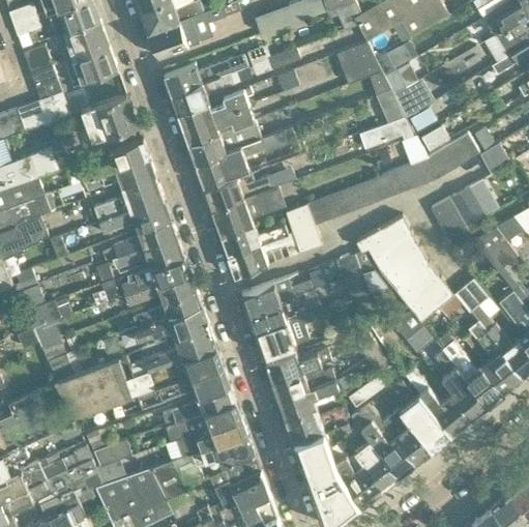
[(41,0),(47,12),(83,0),(41,0)]
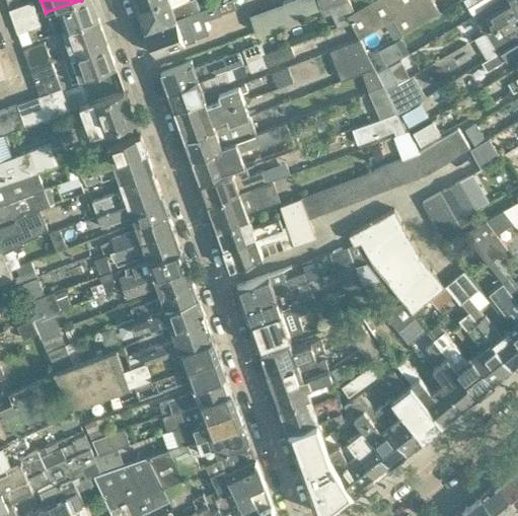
[(97,20),(90,0),(81,0),(46,12),(54,35),(62,32),(97,20)]
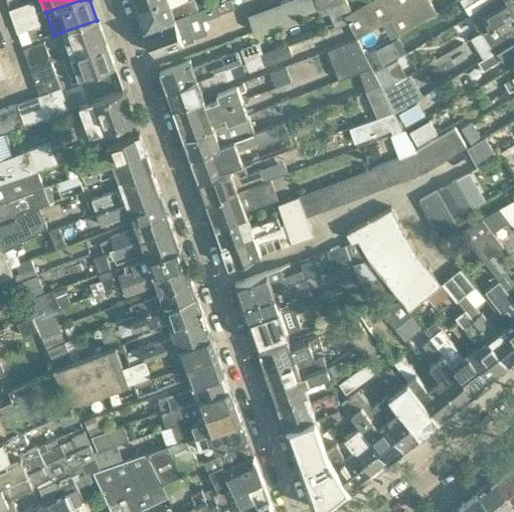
[(164,0),(158,0),(136,8),(144,30),(173,20),(196,12),(201,10),(197,0),(195,0),(192,1),(191,0),(190,0),(186,1),(168,8),(164,0)]
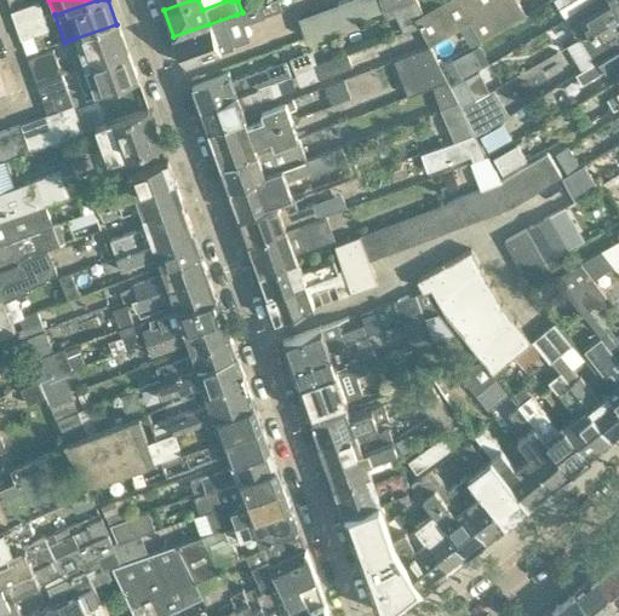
[(208,24),(173,36),(184,68),(219,56),(248,45),(242,28),(263,21),(262,19),(281,13),(275,0),(258,6),(242,12),(236,15),(208,24)]
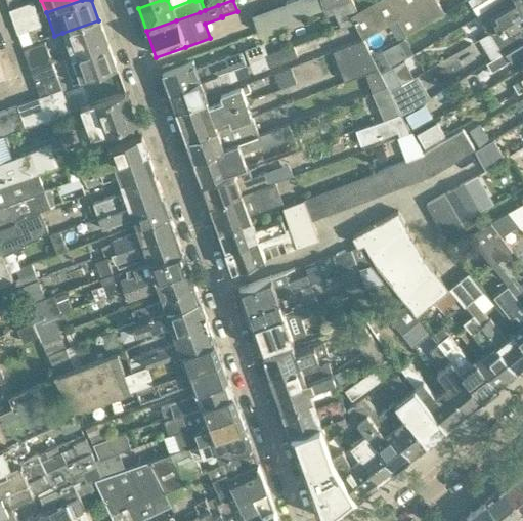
[(301,0),(268,12),(274,29),(322,11),(331,8),(350,1),(350,0),(301,0)]
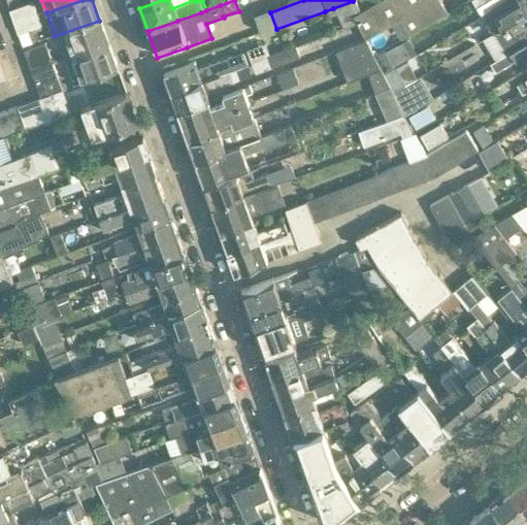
[(408,37),(446,15),(436,0),(383,0),(379,3),(352,19),(356,26),(364,42),(398,21),(408,37)]
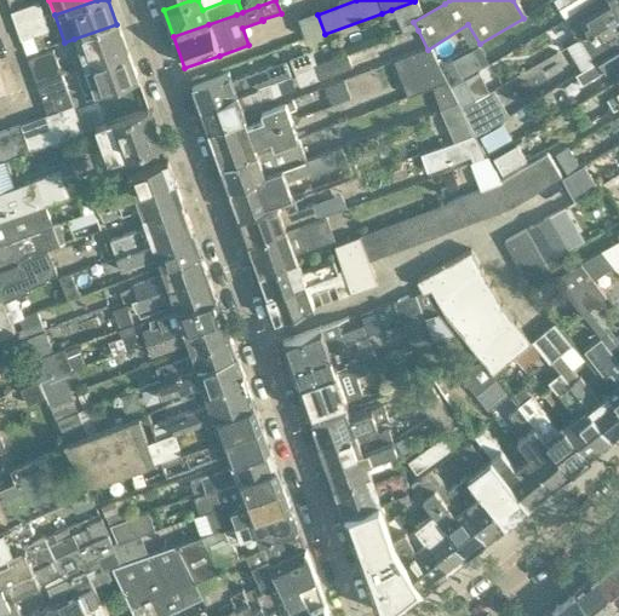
[(552,0),(551,1),(563,22),(599,0),(552,0)]
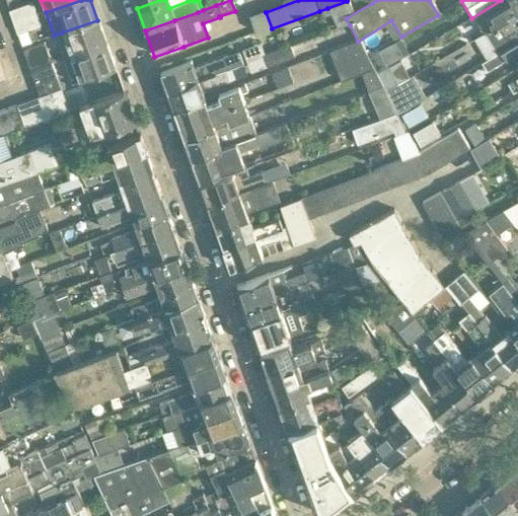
[(517,0),(509,0),(512,4),(474,26),(482,38),(485,35),(517,15),(517,0)]
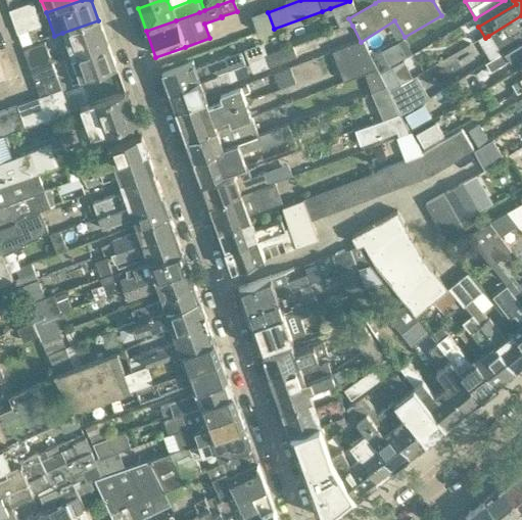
[(349,1),(330,8),(333,15),(339,31),(352,26),(348,18),(356,14),(349,1)]
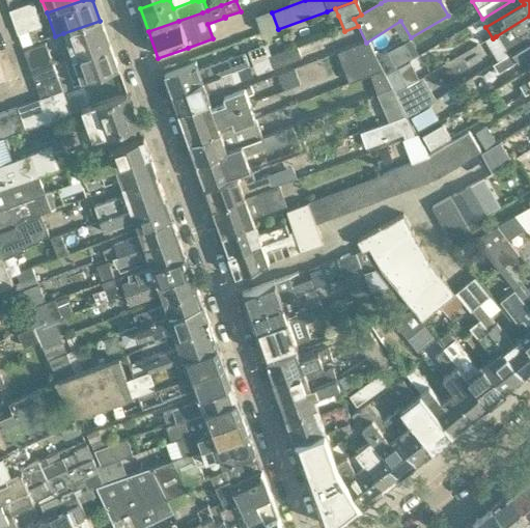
[(8,12),(12,24),(35,17),(31,4),(8,12)]
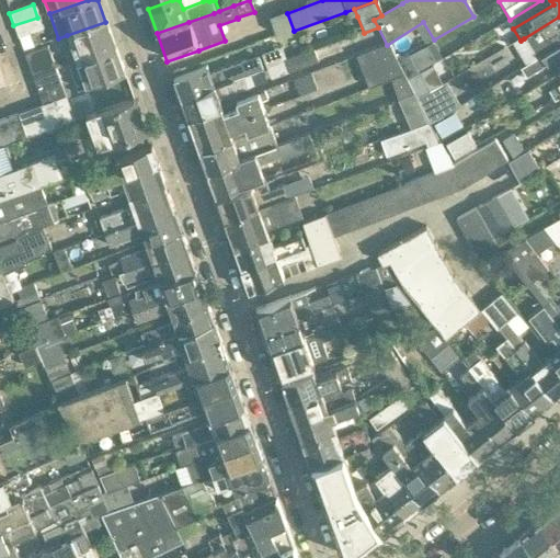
[(354,9),(345,12),(347,21),(357,16),(354,9)]
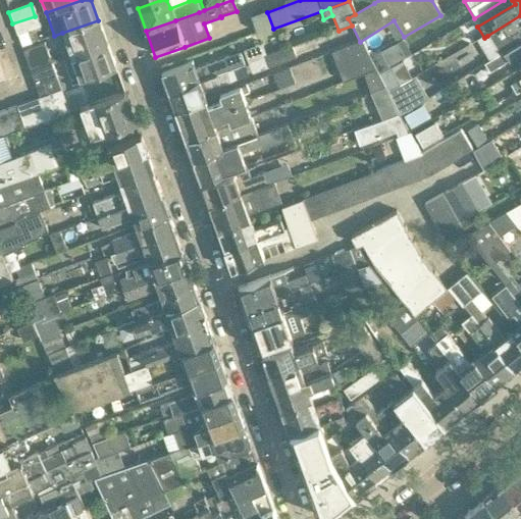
[(520,44),(520,15),(487,36),(500,57),(520,44)]
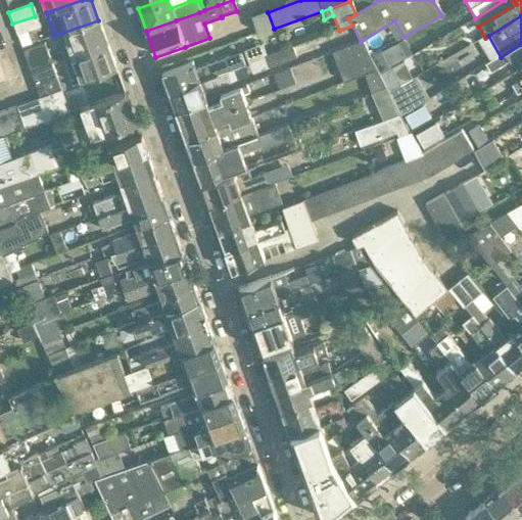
[(17,36),(39,28),(35,16),(12,24),(17,36)]
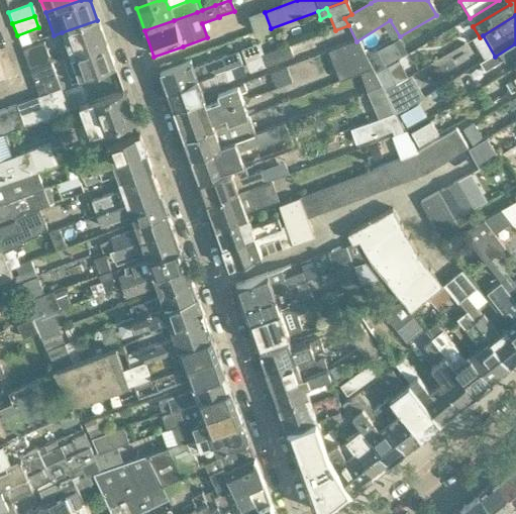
[(67,47),(60,49),(63,60),(106,44),(97,20),(62,32),(67,47)]
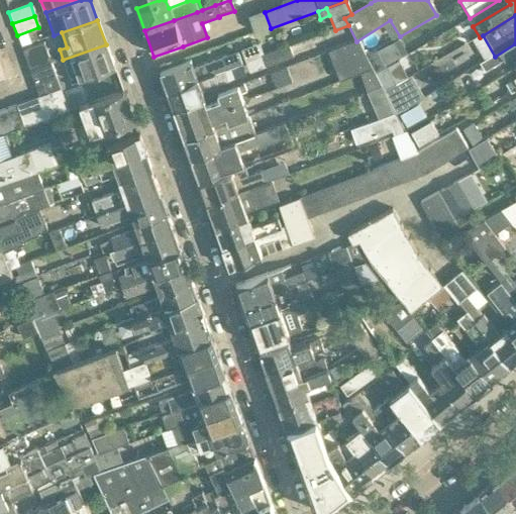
[(357,42),(327,54),(338,83),(359,75),(372,71),(366,58),(357,42)]
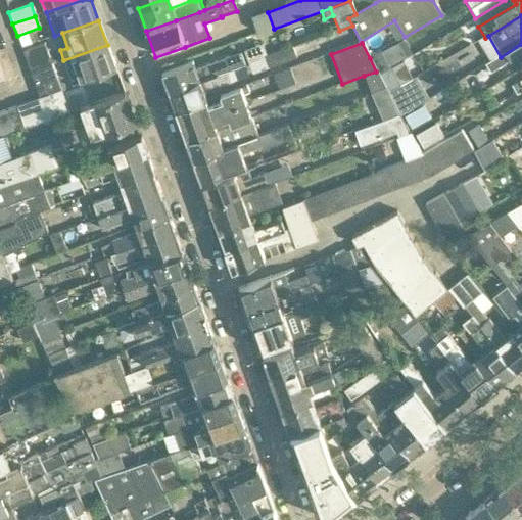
[(22,52),(30,72),(51,64),(44,44),(22,52)]
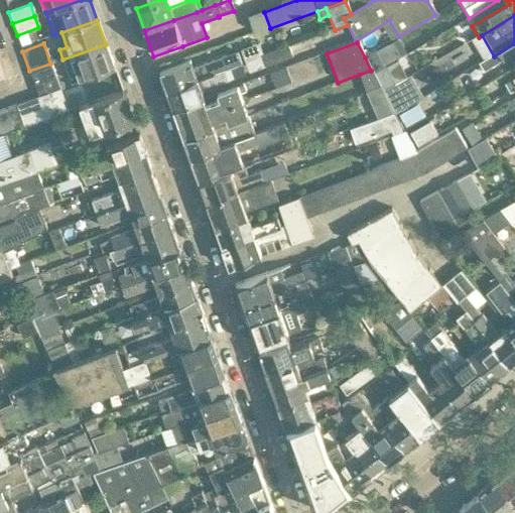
[(389,43),(375,52),(384,69),(386,68),(396,61),(399,59),(389,43)]
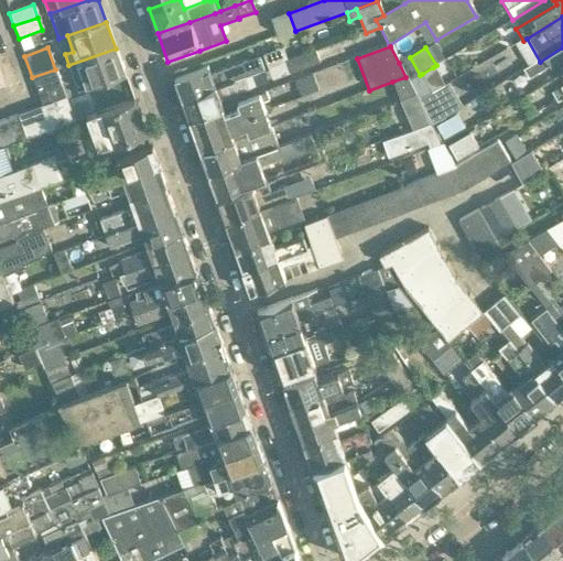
[(527,69),(523,72),(529,81),(562,60),(562,47),(540,62),(527,69)]
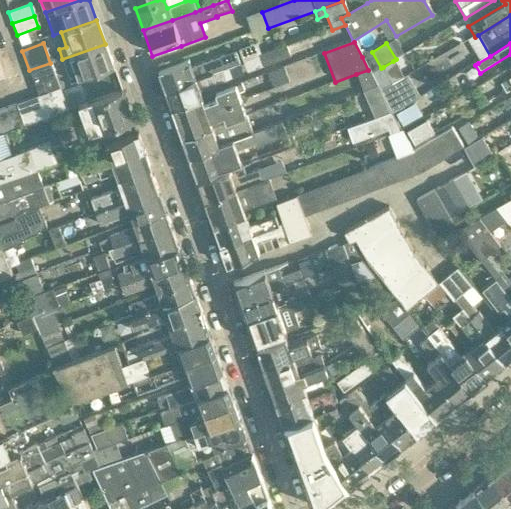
[(105,44),(62,59),(71,82),(113,67),(105,44)]
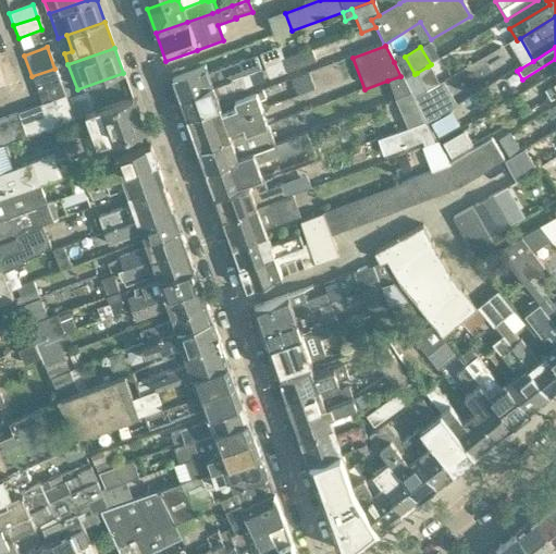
[(311,51),(282,62),(287,74),(316,63),(311,51)]
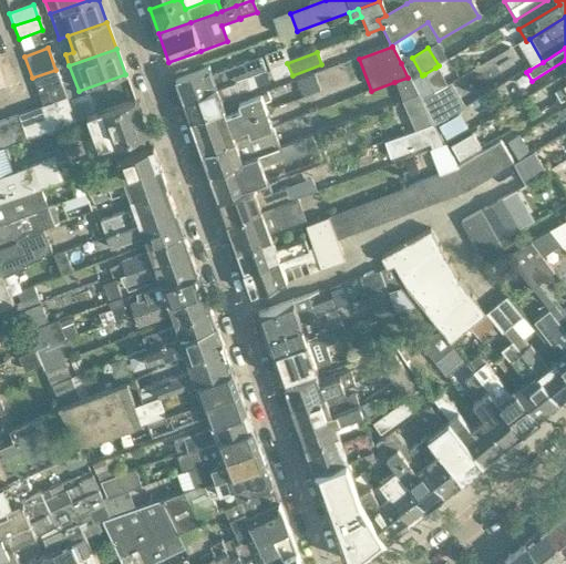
[(412,55),(401,63),(408,78),(411,82),(422,75),(412,58),(412,55)]
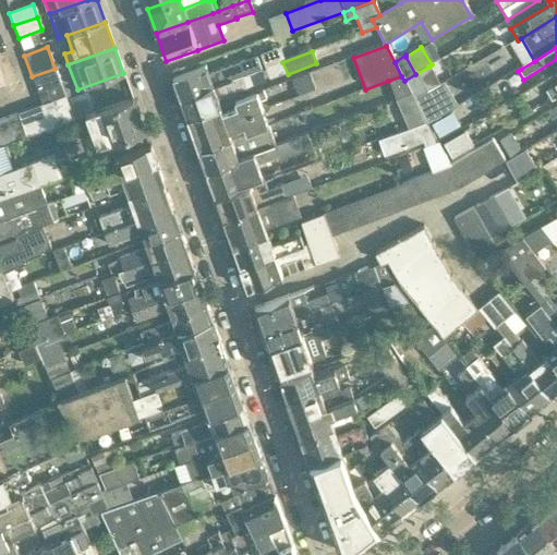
[(205,68),(172,79),(180,100),(247,75),(261,70),(258,61),(245,67),(244,62),(208,75),(205,68)]
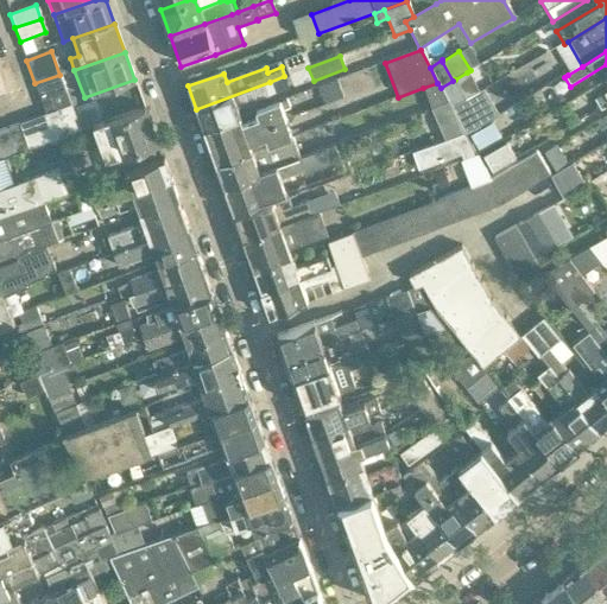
[(59,75),(35,83),(42,102),(67,94),(59,75)]
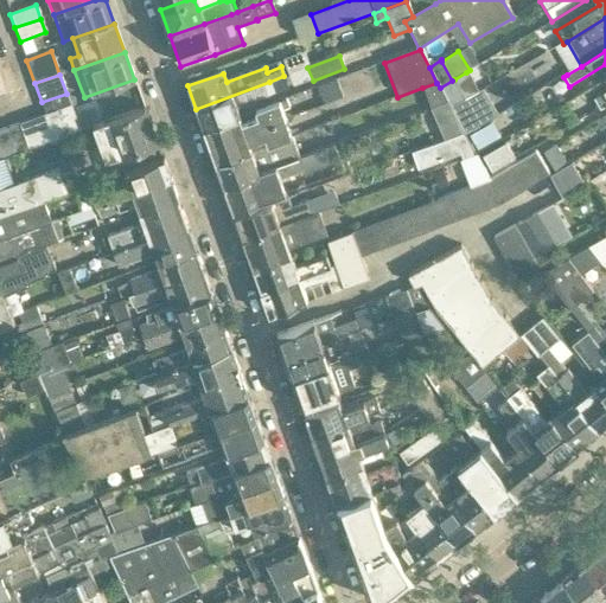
[(605,78),(603,81),(605,87),(605,92),(594,100),(601,111),(605,108),(605,78)]
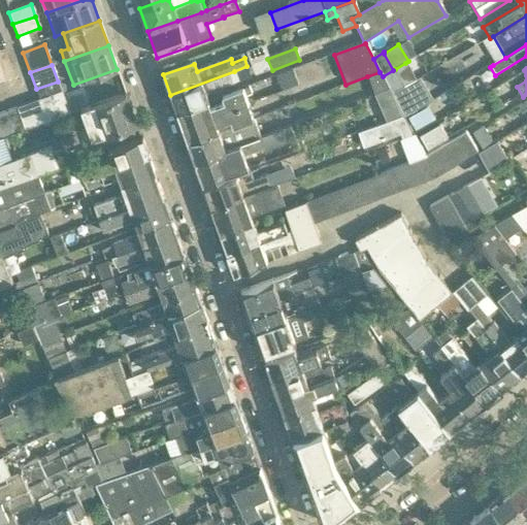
[(393,70),(383,76),(390,90),(392,96),(403,89),(405,88),(395,69),(393,70)]
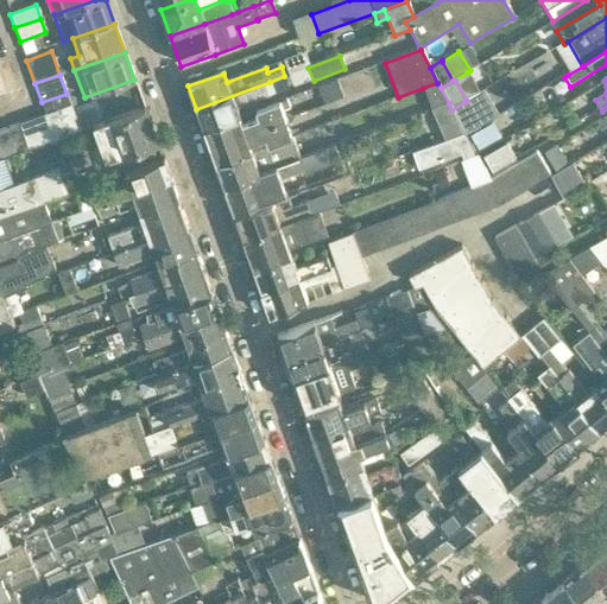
[(270,82),(196,109),(203,131),(239,118),(236,109),(274,95),(270,82)]
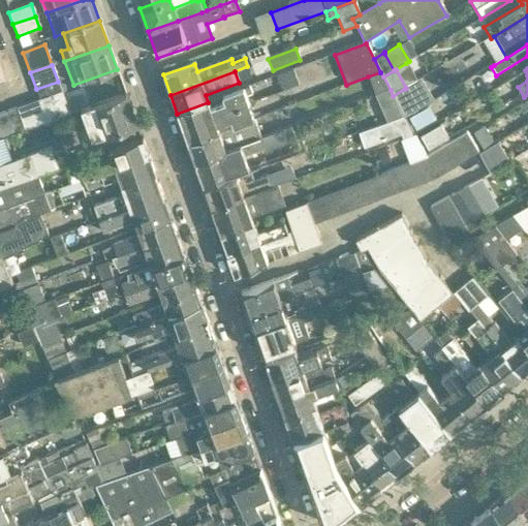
[(292,71),(276,78),(281,93),(299,87),(292,71)]
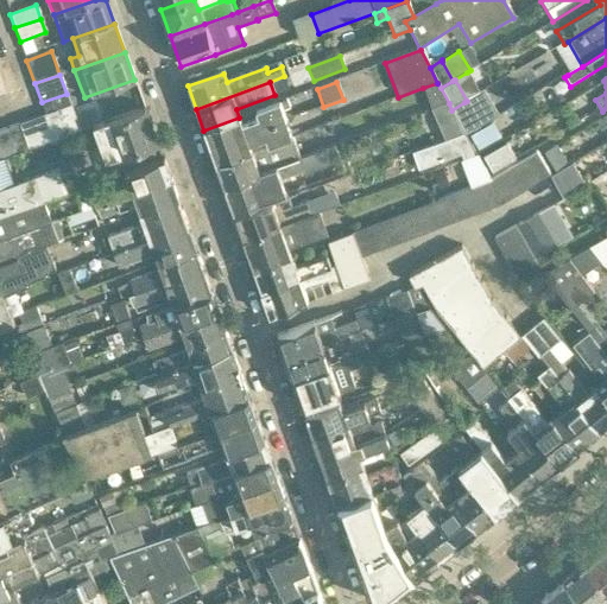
[(437,83),(423,88),(431,110),(449,103),(441,88),(437,83)]
